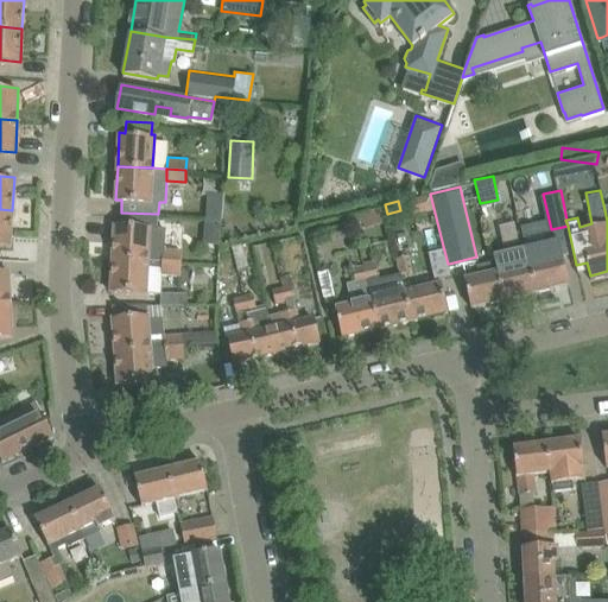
[(207,206),(206,219),(222,220),(222,207),(207,206)]
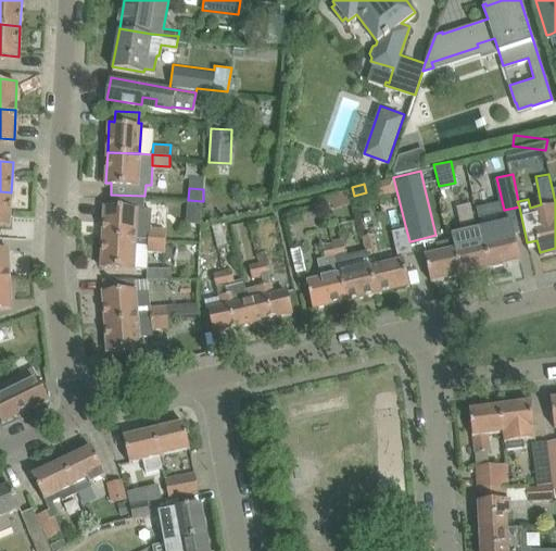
[(349,188),(329,193),(332,205),(352,201),(349,188)]
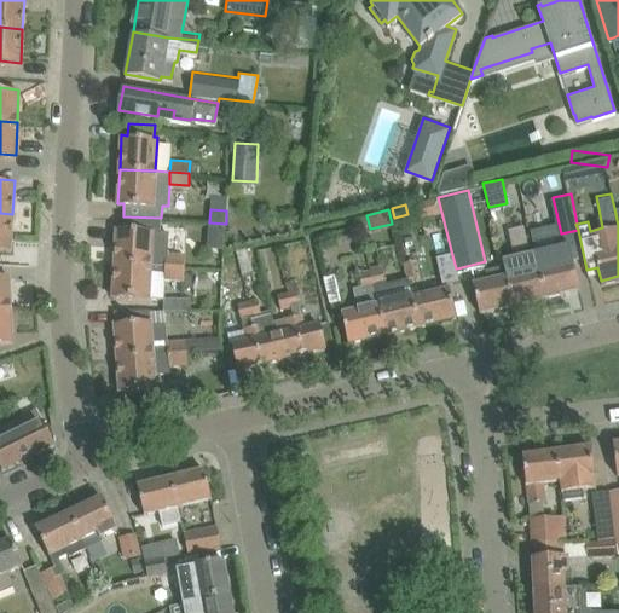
[(0,247),(11,248),(12,214),(0,213),(0,247)]
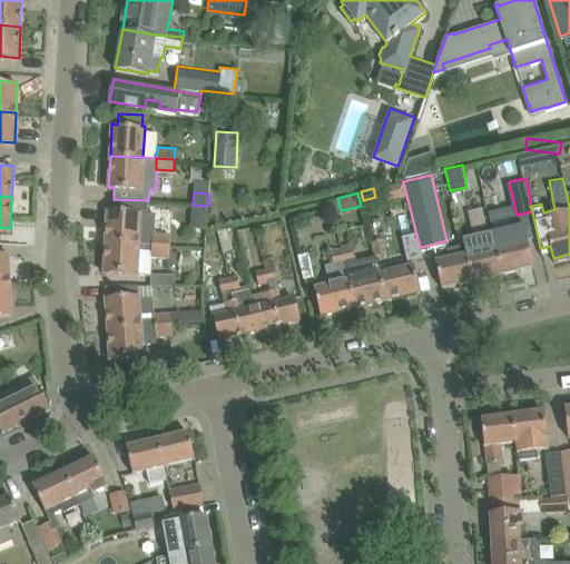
[(107,209),(106,240),(138,241),(140,210),(107,209)]
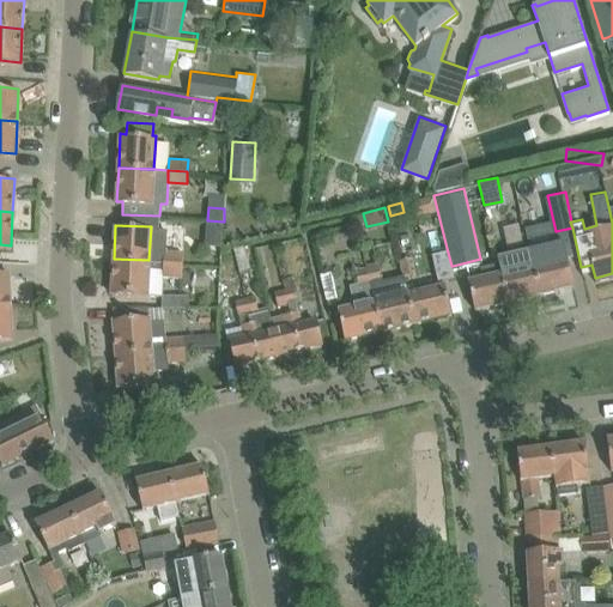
[(566,255),(563,238),(529,247),(540,291),(574,284),(566,255)]
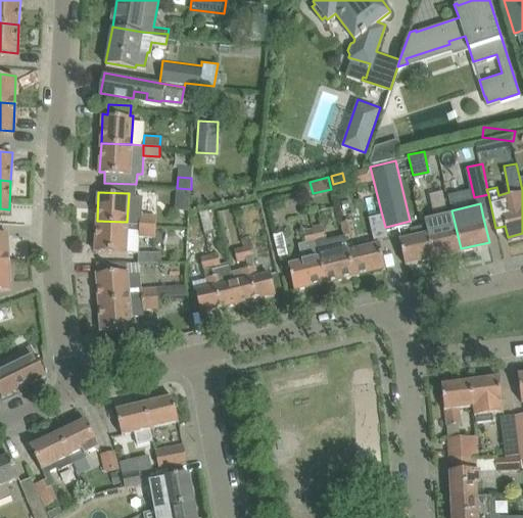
[(461,248),(452,210),(423,217),(424,222),(425,222),(433,255),(461,248)]
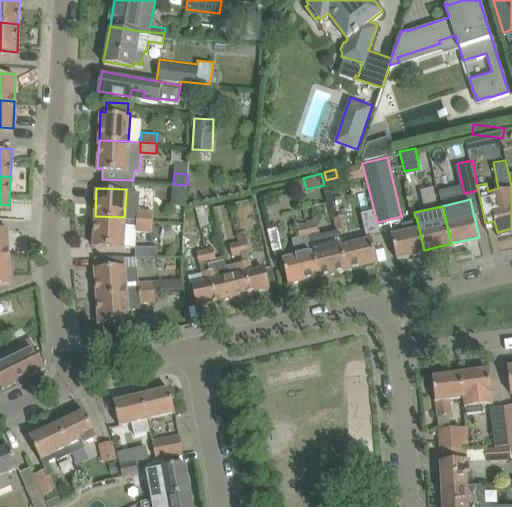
[(377,222),(373,207),(360,210),(365,230),(379,227),(378,222),(377,222)]
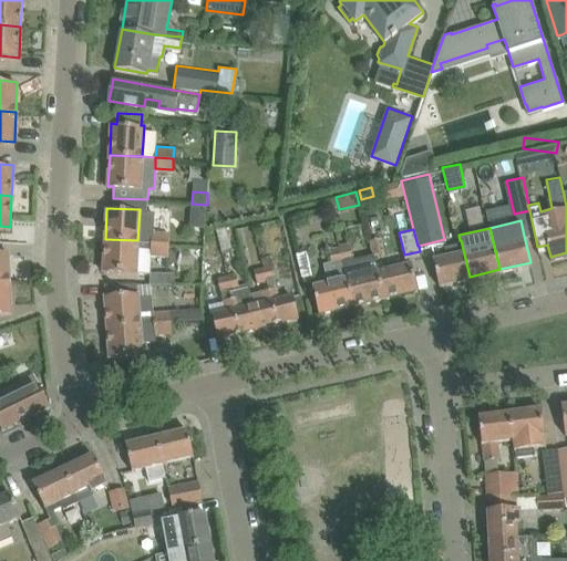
[(152,230),(151,240),(151,241),(168,242),(169,231),(152,230)]
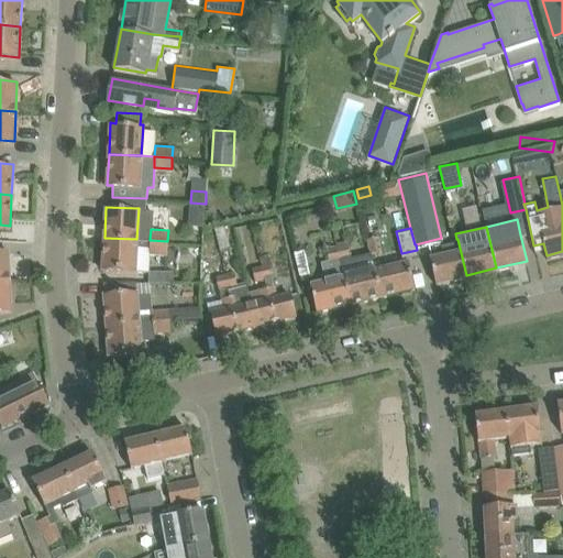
[(378,233),(366,237),(370,251),(382,248),(378,233)]
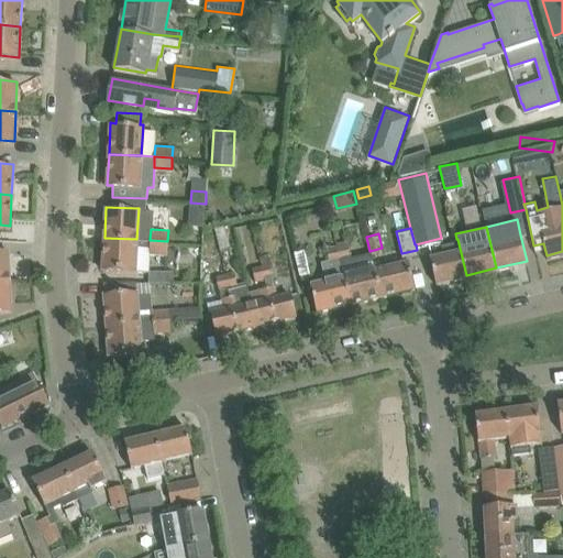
[(148,267),(150,251),(150,240),(150,239),(136,239),(105,238),(102,269),(135,271),(135,267),(147,269),(148,269),(148,267)]
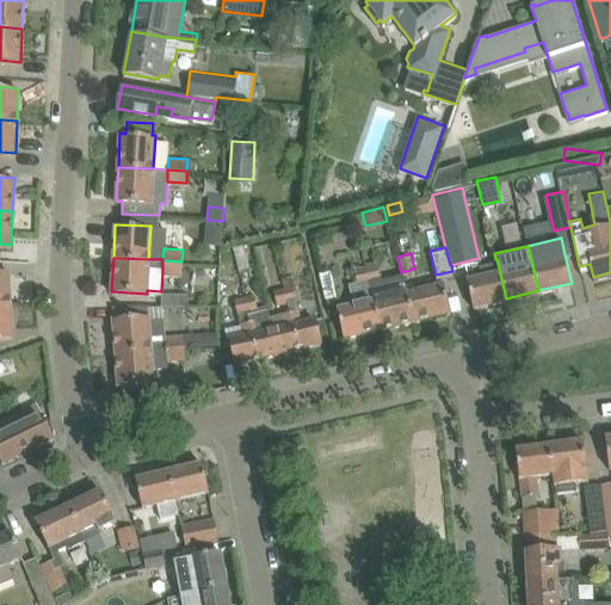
[(497,259),(495,259),(479,263),(481,273),(466,277),(473,306),(506,298),(497,259)]
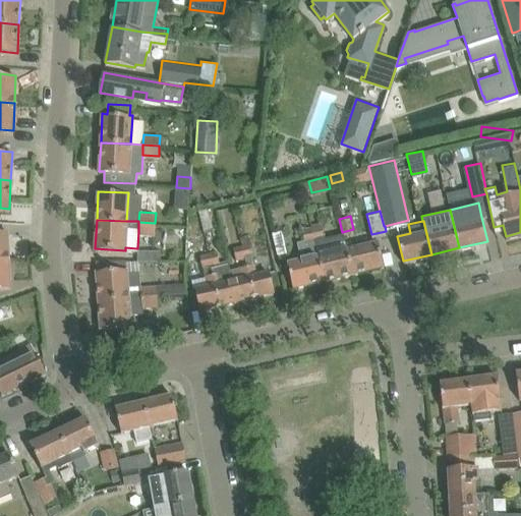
[(155,233),(155,223),(138,222),(138,232),(155,233)]
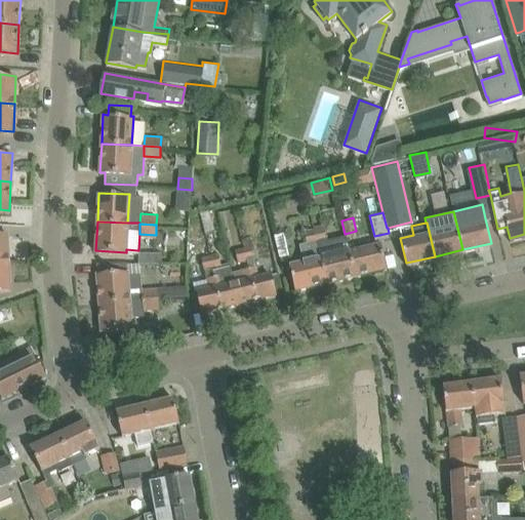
[(323,224),(313,226),(317,241),(327,239),(323,224)]
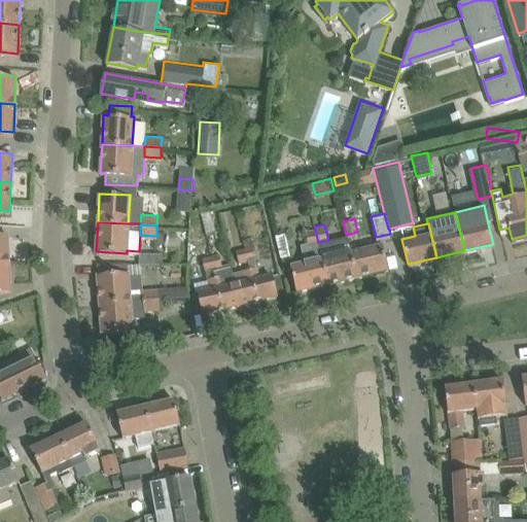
[(321,253),(318,242),(314,227),(305,229),(307,241),(300,243),(304,259),(290,263),(296,290),(327,283),(321,253)]
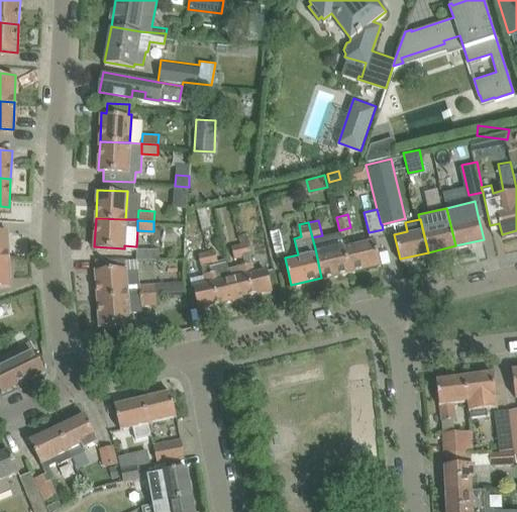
[(0,256),(9,257),(8,228),(0,228),(0,256)]
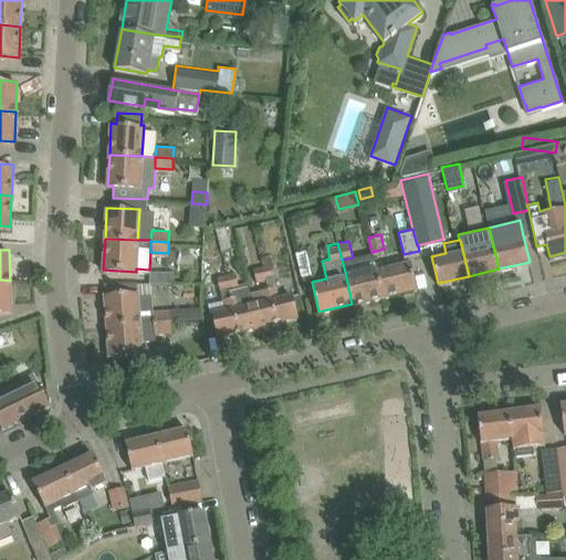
[(291,293),(279,296),(271,261),(269,252),(260,253),(262,264),(265,277),(268,286),(271,297),(272,297),(278,321),(296,316),(291,293)]
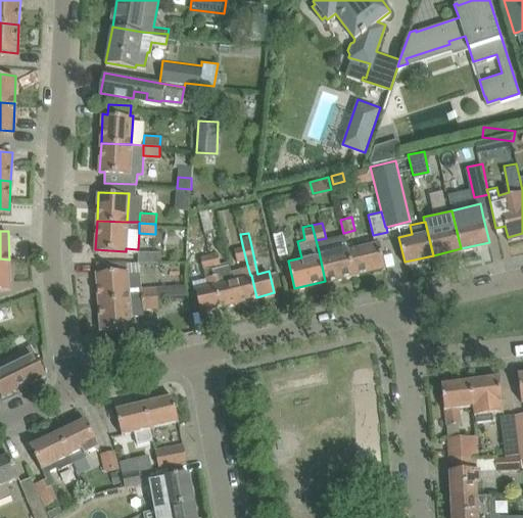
[(326,238),(316,240),(319,251),(325,281),(353,274),(347,247),(344,234),(326,238)]
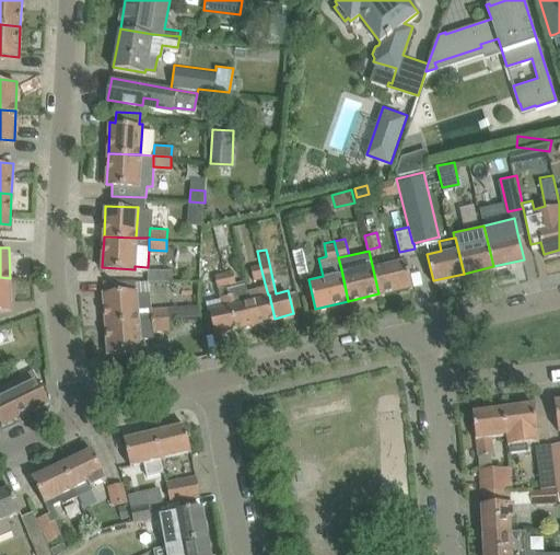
[(406,257),(372,265),(378,293),(412,286),(406,257)]
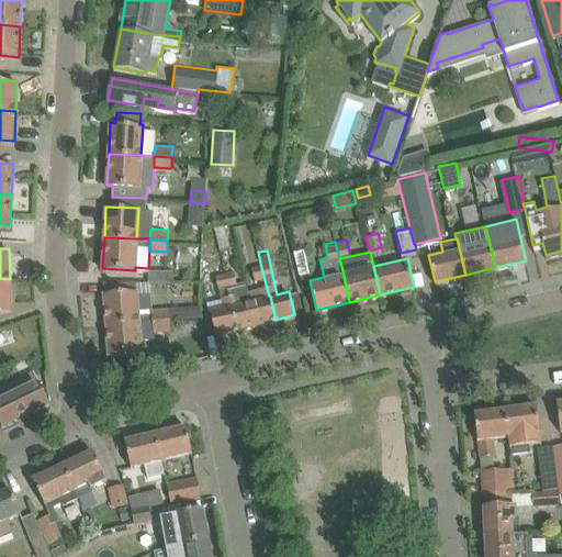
[(260,263),(251,265),(254,278),(263,276),(260,263)]
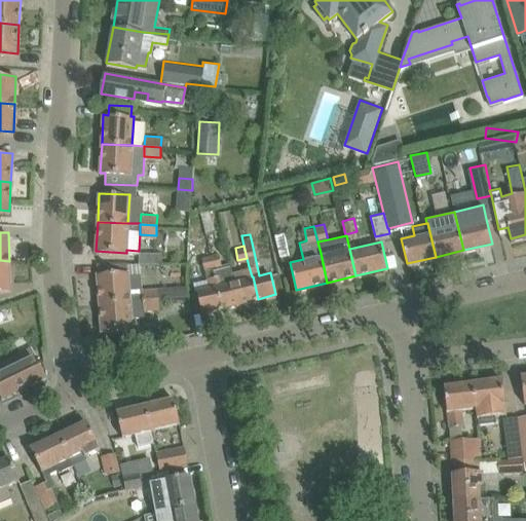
[(138,251),(138,261),(161,261),(161,251),(139,250),(139,251),(138,251)]
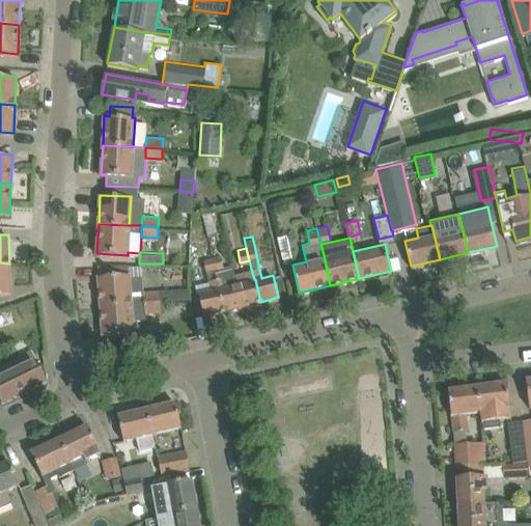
[(242,306),(233,273),(231,264),(223,265),(220,253),(212,255),(219,287),(218,287),(223,310),(242,306)]
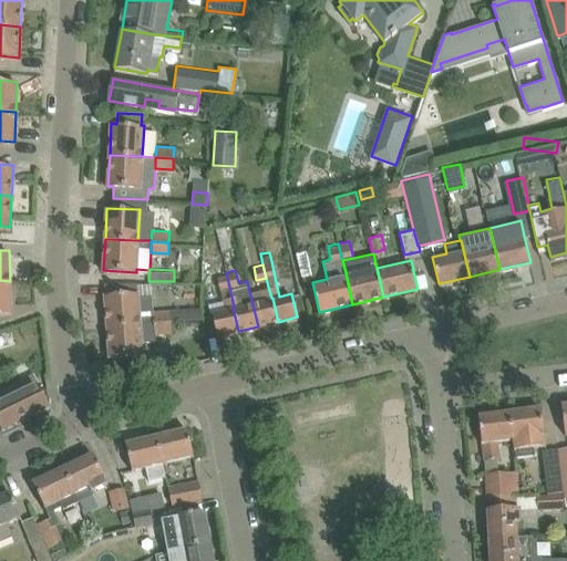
[(234,307),(226,272),(216,276),(225,309),(213,312),(218,335),(238,331),(233,307),(234,307)]
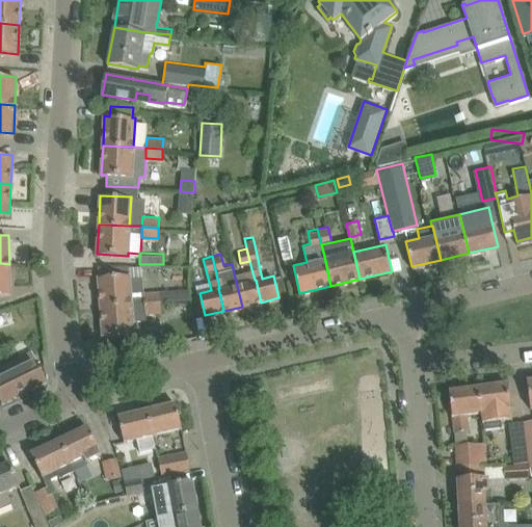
[(170,259),(174,280),(191,277),(188,257),(170,259)]
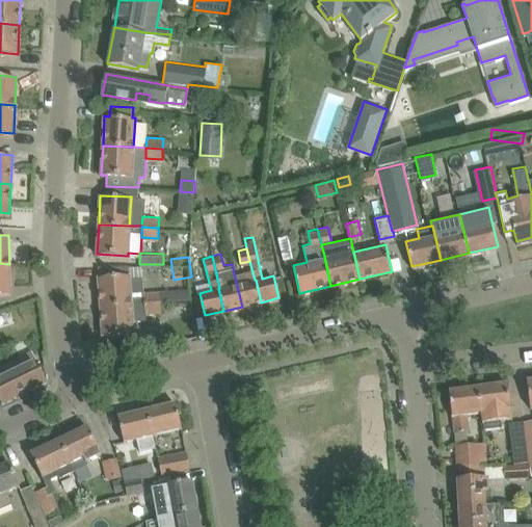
[(0,292),(10,292),(9,264),(0,263),(0,292)]
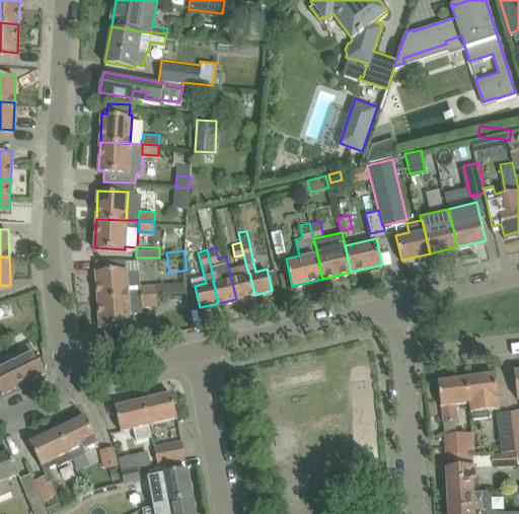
[(184,291),(184,281),(140,284),(139,269),(127,270),(126,259),(101,259),(102,269),(95,270),(98,298),(156,293),(184,291)]
